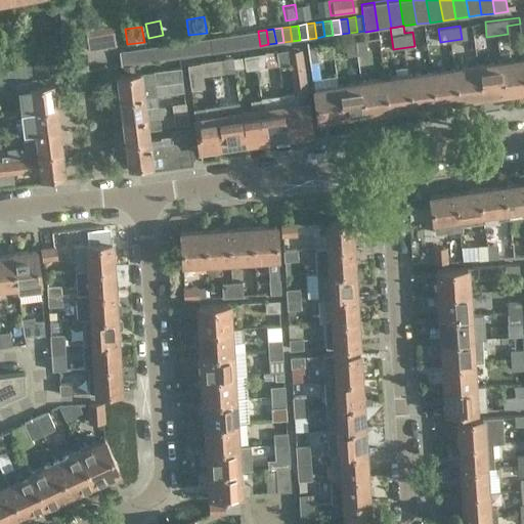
[(252,47),(260,46),(258,31),(250,32),(252,47)]
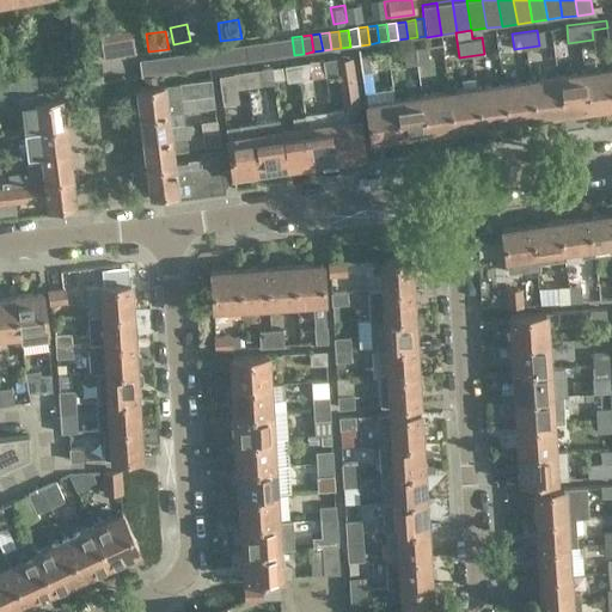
[(285,56),(294,55),(292,37),(282,40),(285,56)]
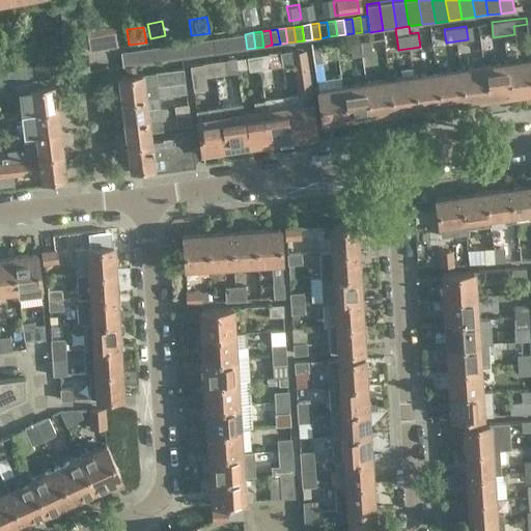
[(236,35),(239,50),(247,49),(245,34),(236,35)]
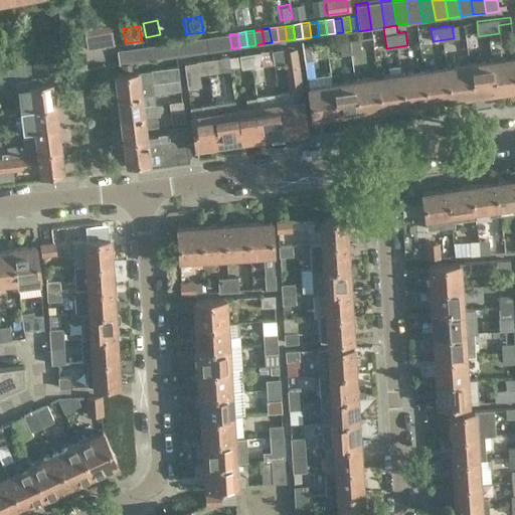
[(223,49),(231,48),(229,34),(221,35),(223,49)]
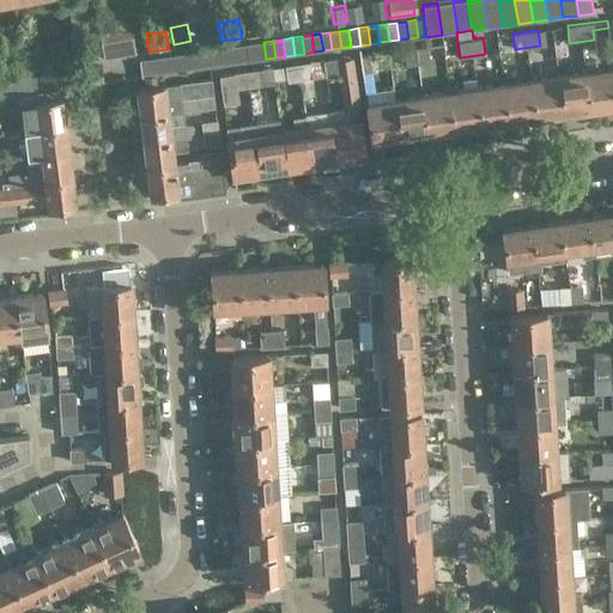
[(256,60),(266,59),(263,42),(254,43),(256,60)]
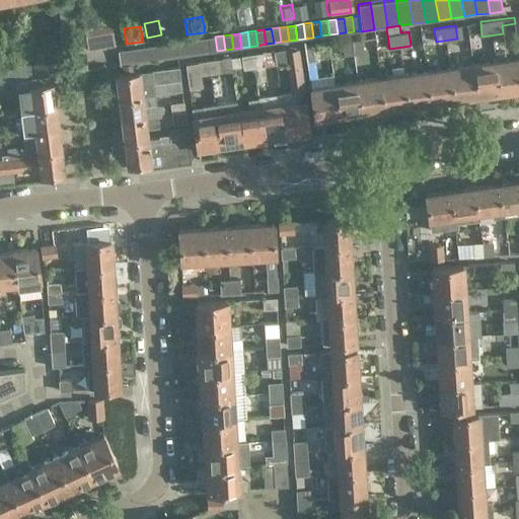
[(209,53),(217,51),(215,36),(207,38),(209,53)]
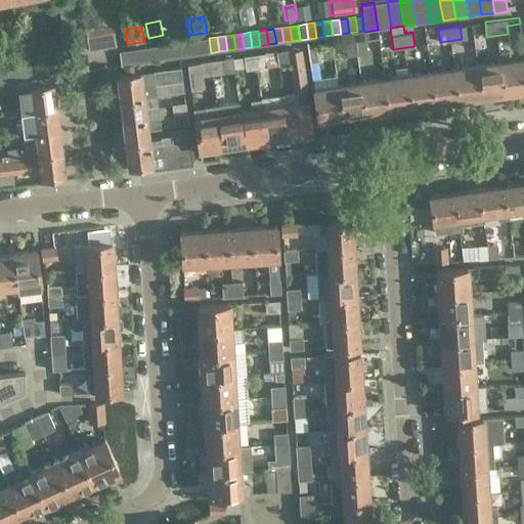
[(203,54),(211,53),(209,38),(201,39),(203,54)]
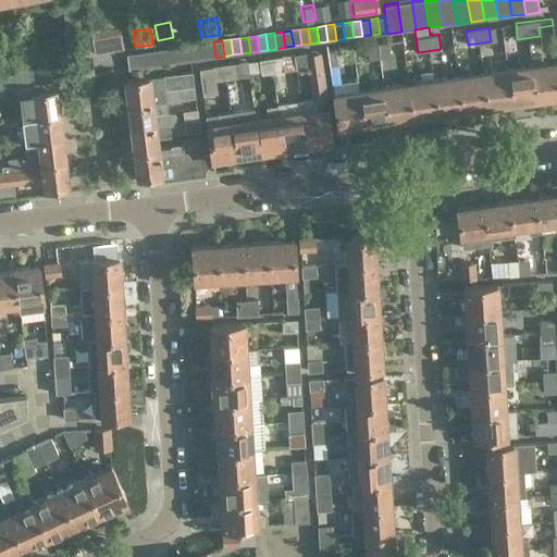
[(390,42),(391,56),(405,53),(404,40),(390,42)]
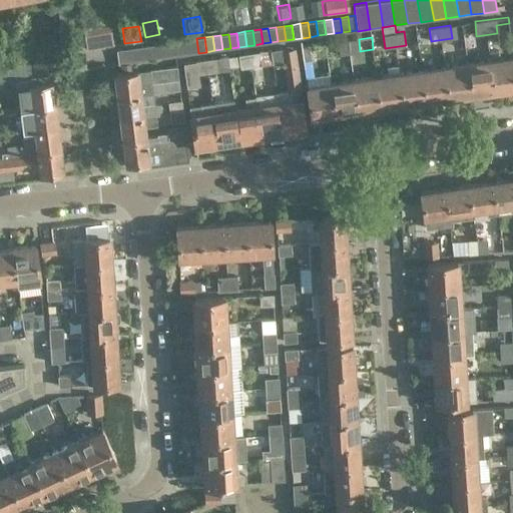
[(190,54),(198,53),(196,38),(188,40),(190,54)]
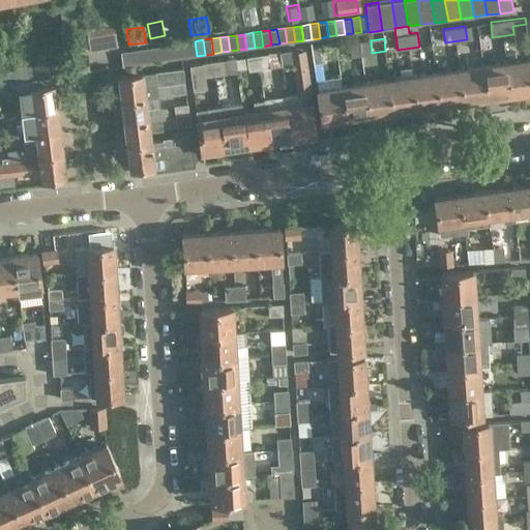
[(361,40),(363,55),(373,54),(372,53),(371,40),(370,39),(361,40)]
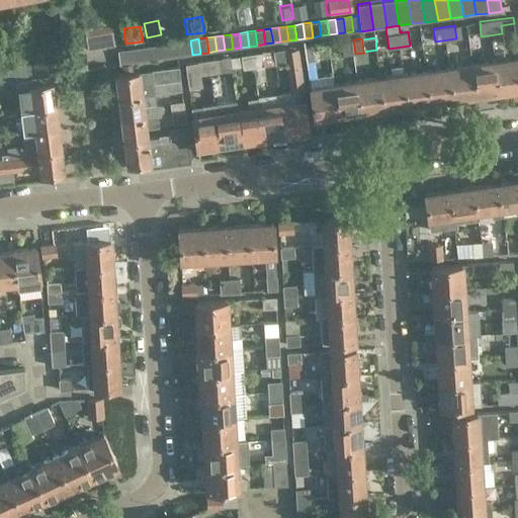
[(343,56),(355,54),(353,39),(330,42),(332,58),(343,56)]
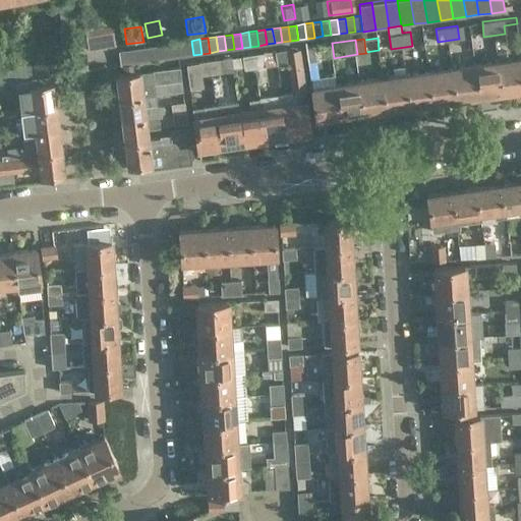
[(186,56),(193,55),(191,41),(183,42),(186,56)]
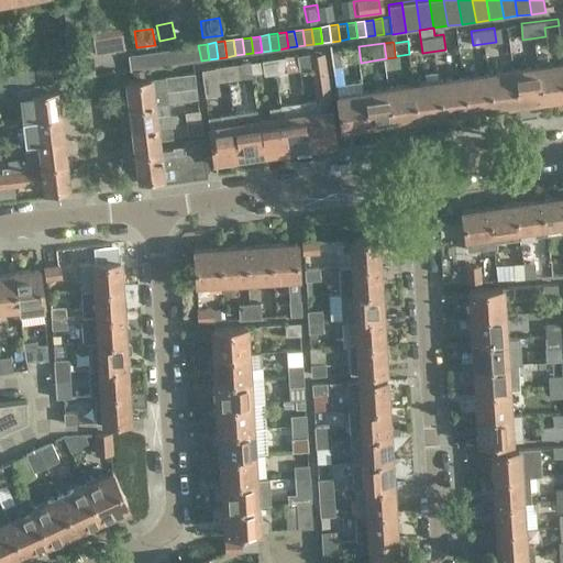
[(190,46),(192,62),(201,61),(198,45),(190,46)]
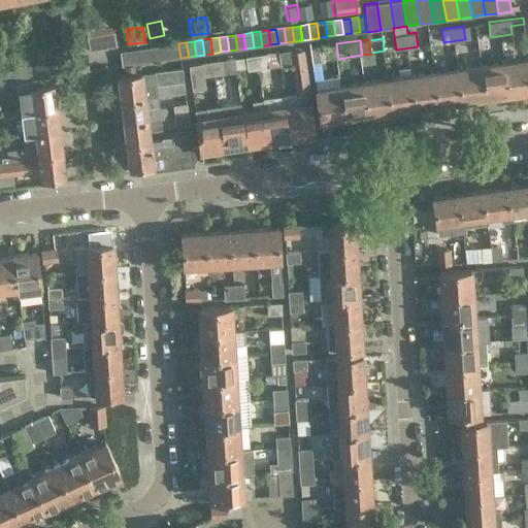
[(172,59),(180,58),(178,43),(170,44),(172,59)]
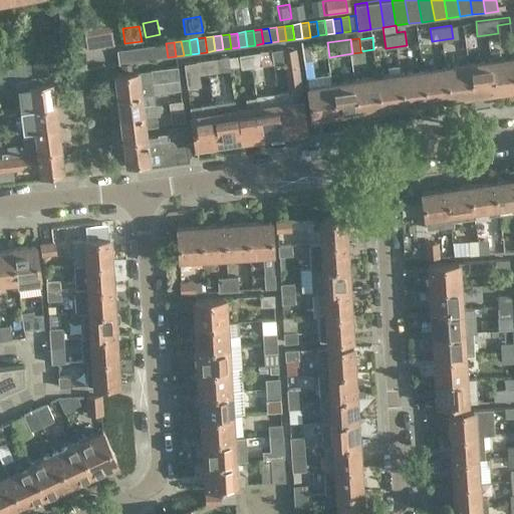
[(160,59),(168,57),(166,43),(158,44),(160,59)]
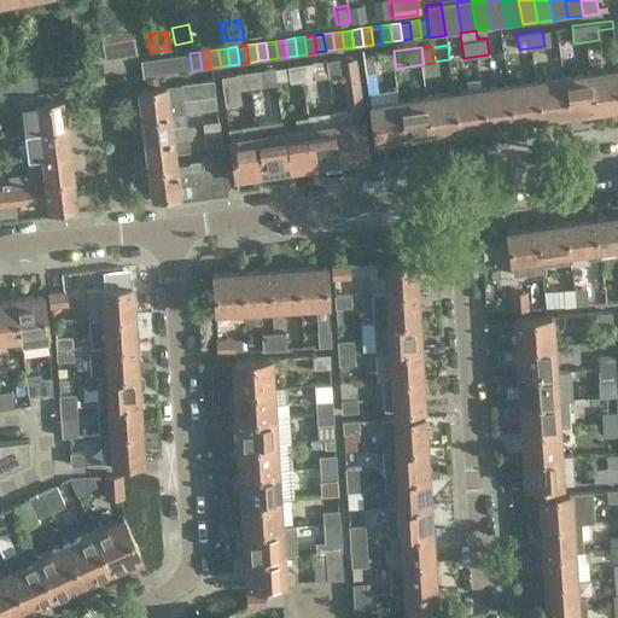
[(180,54),(182,73),(192,71),(190,53),(180,54)]
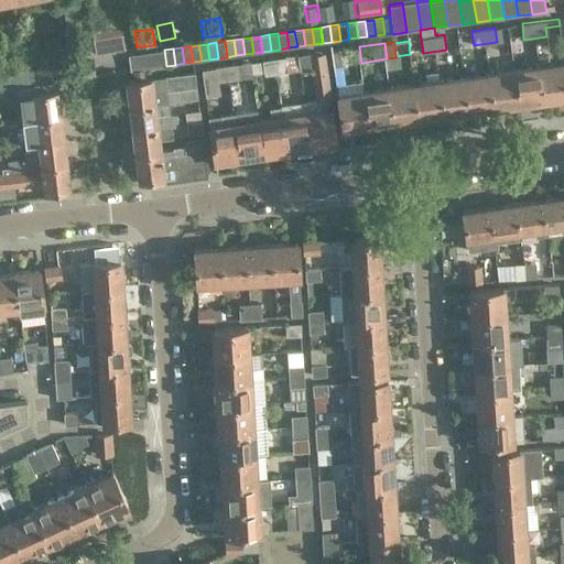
[(333,66),(345,64),(343,49),(331,51),(333,66)]
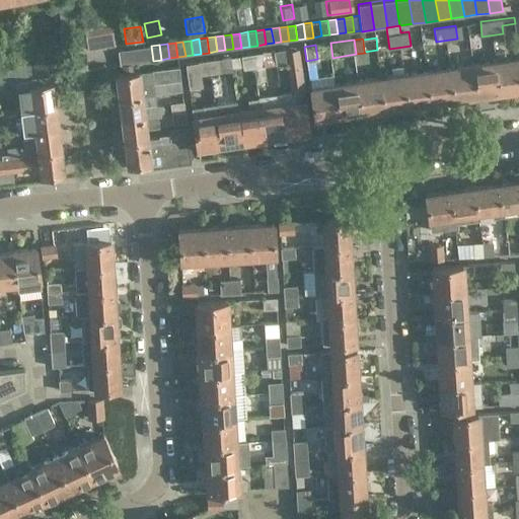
[(145,62),(153,61),(151,46),(143,48),(145,62)]
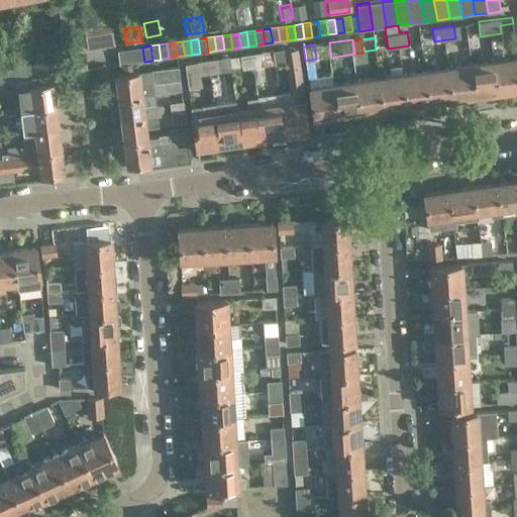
[(136,63),(144,62),(142,47),(134,48),(136,63)]
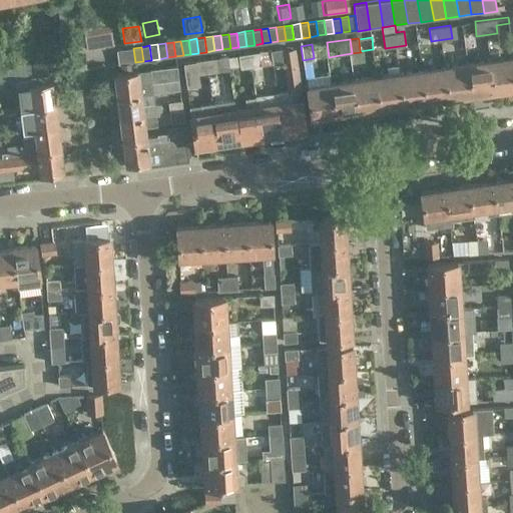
[(306,130),(295,47),(285,49),(285,47),(271,49),(273,63),(284,62),(288,90),(277,92),(279,102),(283,133),(306,130)]
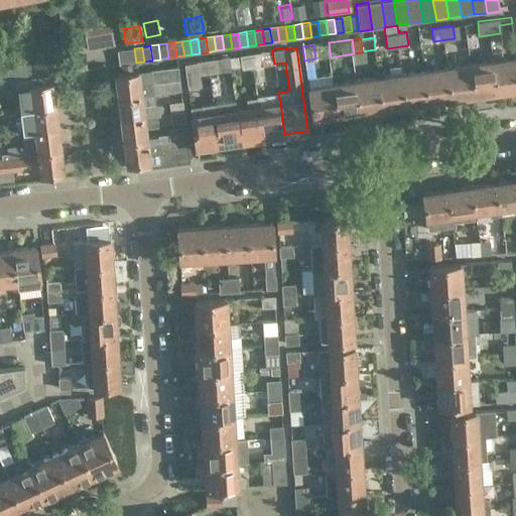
[(128,63),(135,62),(136,62),(134,48),(126,49),(128,63)]
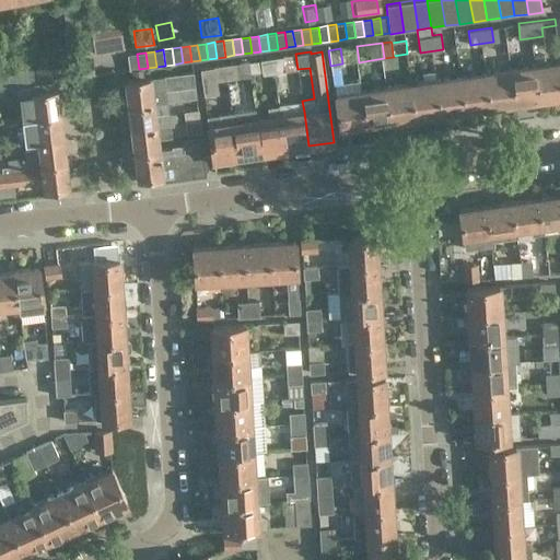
[(132,70),(139,69),(137,54),(128,55),(128,56),(130,71),(132,70)]
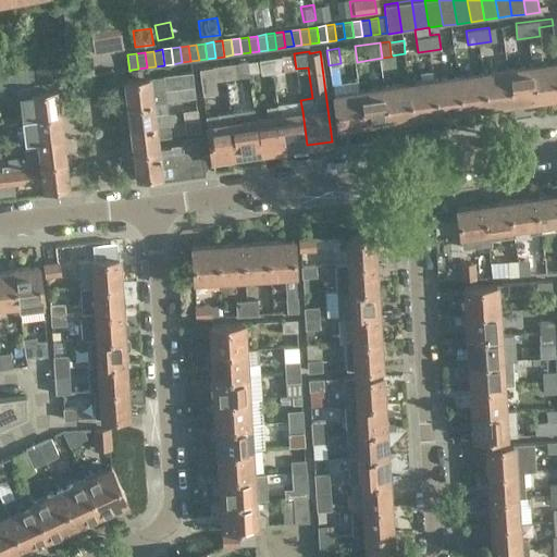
[(556,62),(543,64),(542,54),(529,57),(531,66),(533,66),(537,98),(556,95),(556,62)]
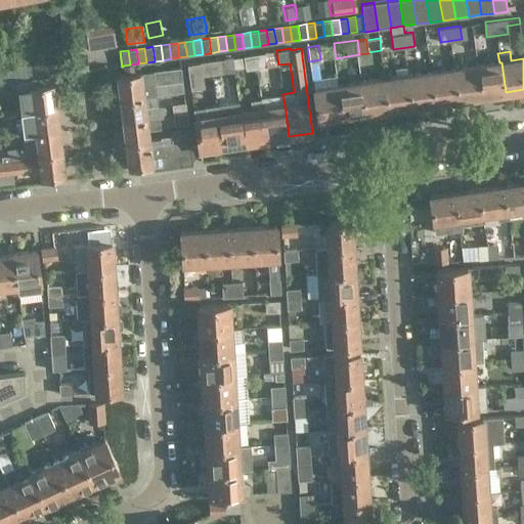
[(255,54),(257,67),(267,64),(265,52),(255,54)]
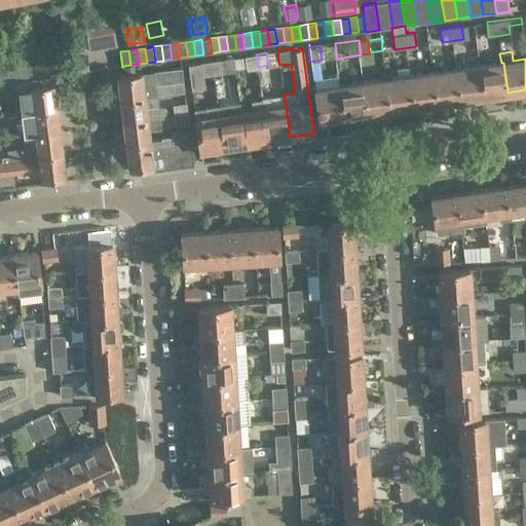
[(256,67),(258,67),(256,54),(245,55),(247,70),(256,68),(256,67)]
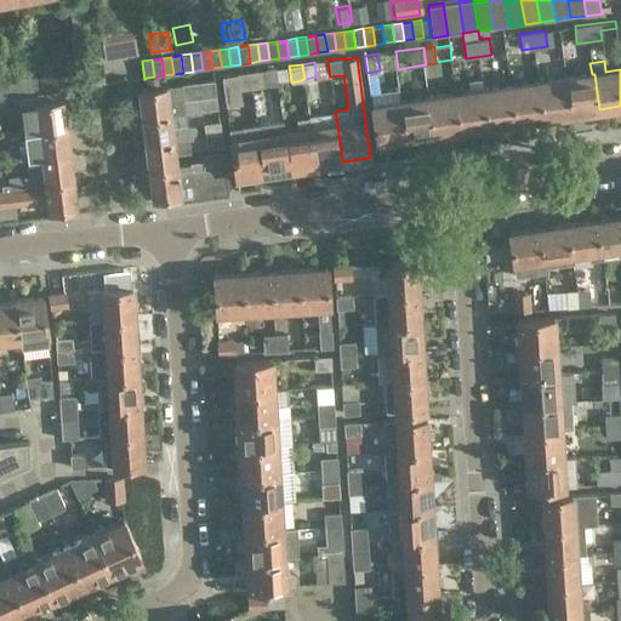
[(277,68),(262,70),(265,86),(265,91),(275,93),(279,93),(277,68)]
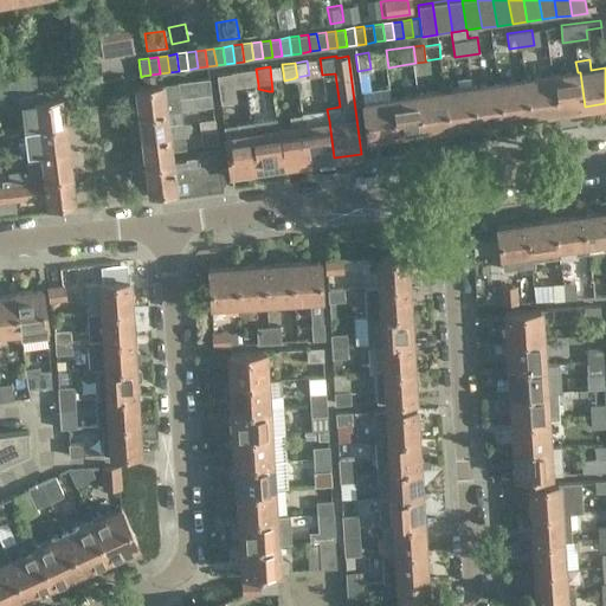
[(244,70),(246,85),(258,84),(256,69),(256,68),(244,70)]
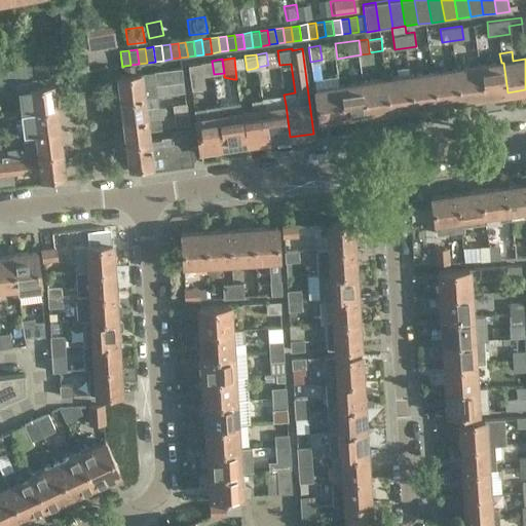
[(203,76),(214,74),(212,61),(201,63),(203,76)]
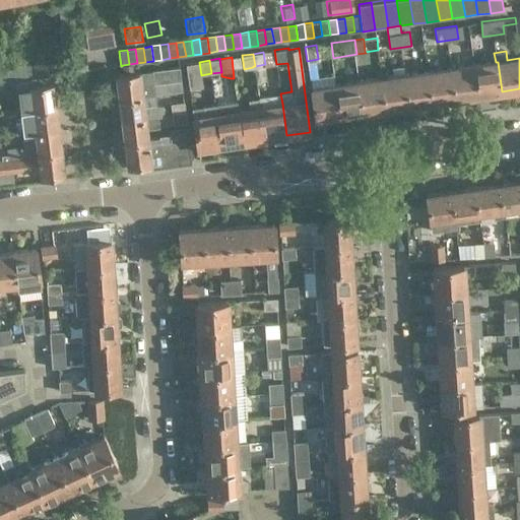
[(201,75),(199,62),(186,63),(190,88),(203,86),(201,75)]
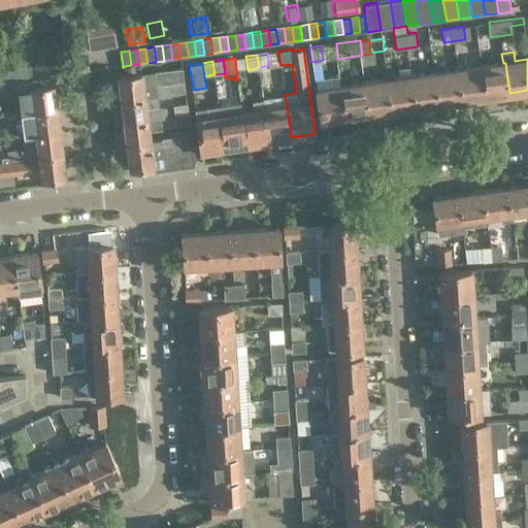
[(503,63),(482,66),(487,97),(509,93),(505,63),(503,63)]
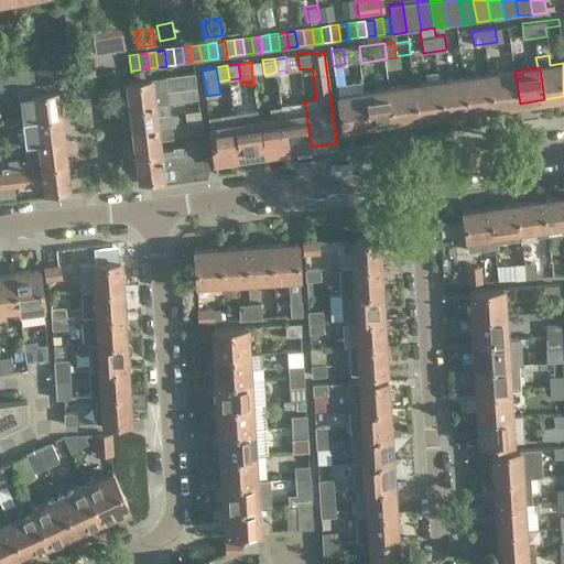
[(148,68),(140,69),(133,71),(136,80),(129,80),(131,105),(155,101),(155,104),(170,101),(198,98),(195,73),(149,78),(148,68)]
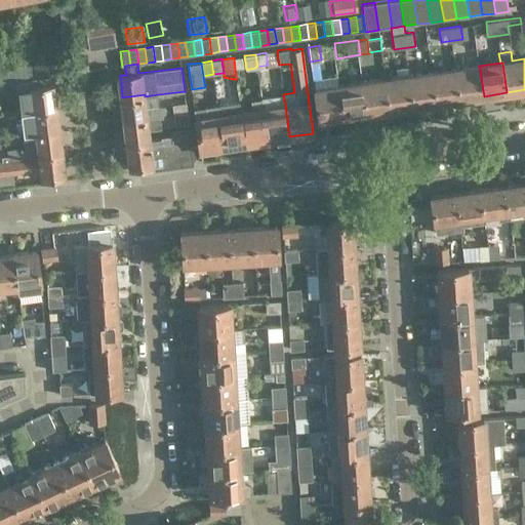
[(23,66),(25,80),(33,79),(33,78),(32,70),(31,65),(23,66)]
